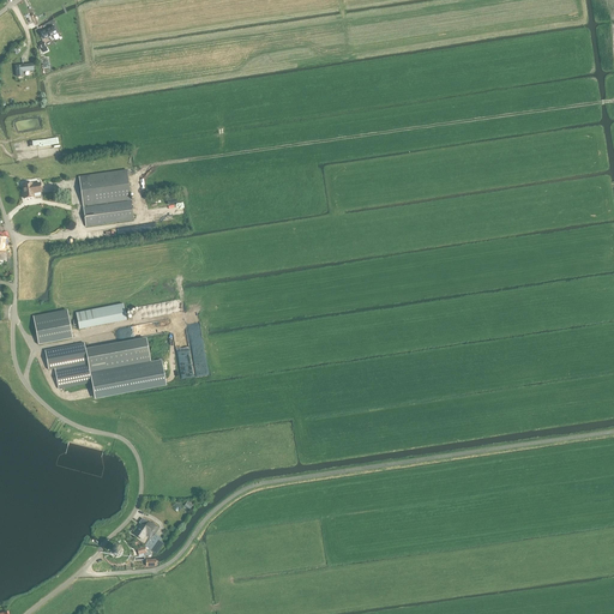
[(58,34),(54,26),(44,30),(41,32),(44,40),(58,34)]
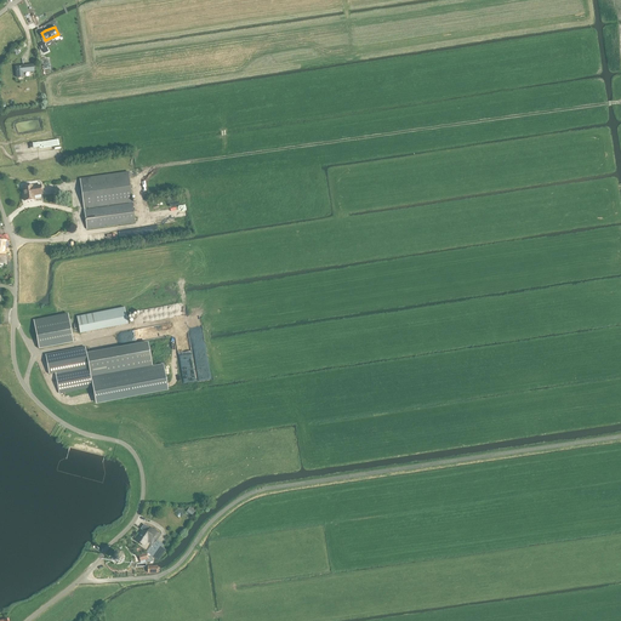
[(33,64),(16,67),(17,78),(23,77),(22,72),(33,70),(33,64)]
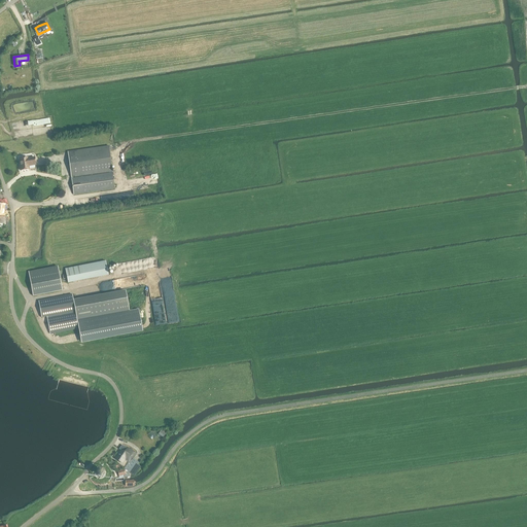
[(71,177),(112,172),(109,150),(111,149),(110,146),(109,146),(108,146),(68,151),(71,177)]
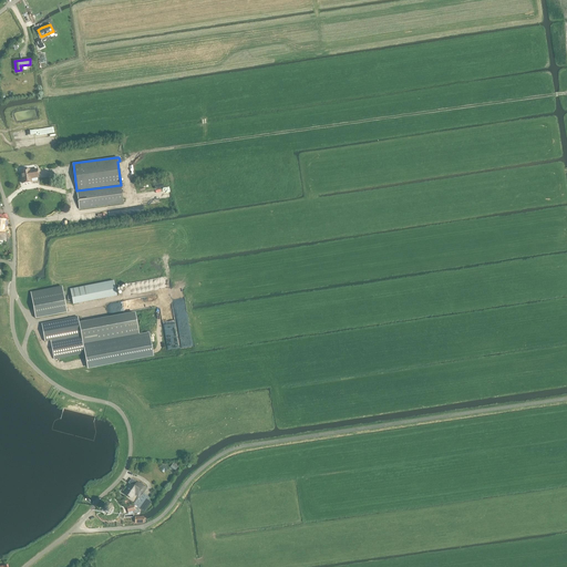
[(30,169),(21,171),(22,183),(31,182),(31,178),(39,177),(38,169),(30,171),(30,169)]
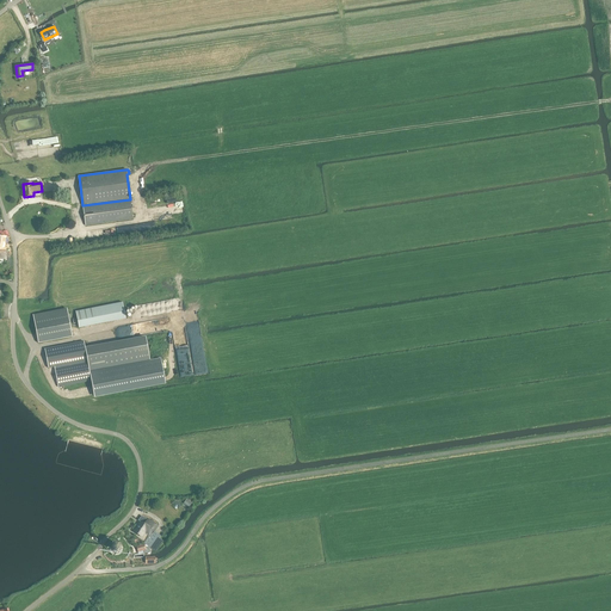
[(130,199),(82,207),(85,226),(133,218),(130,199)]
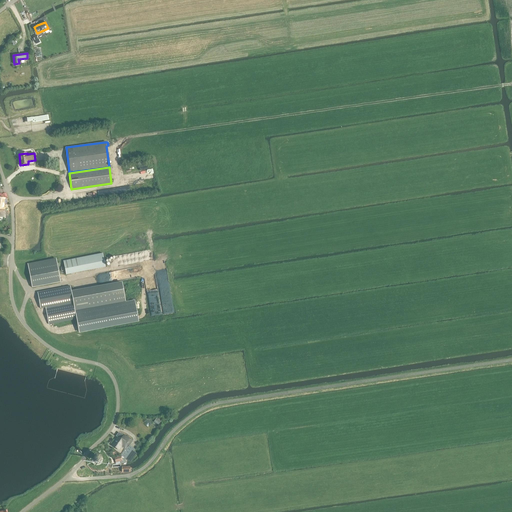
[(103,253),(64,260),(66,274),(105,267),(103,253)]
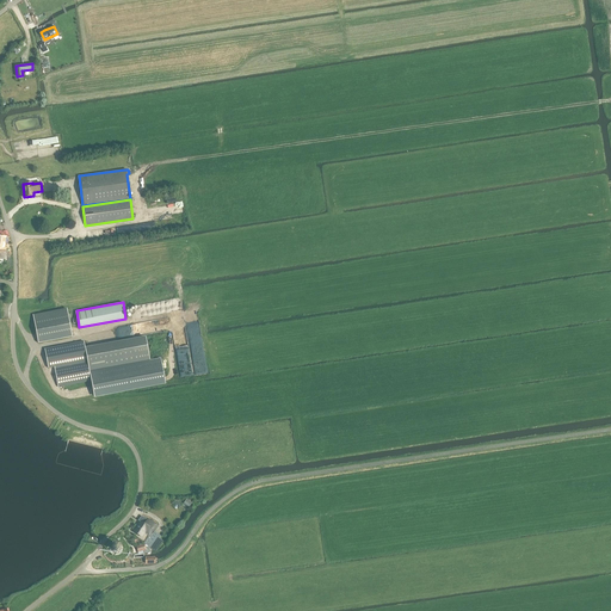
[(67,310),(34,316),(38,344),(72,337),(67,310)]
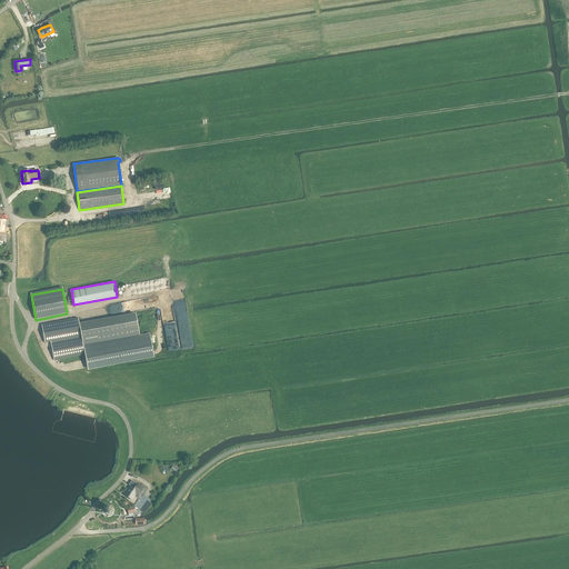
[(136,315),(79,325),(83,346),(139,335),(136,315)]
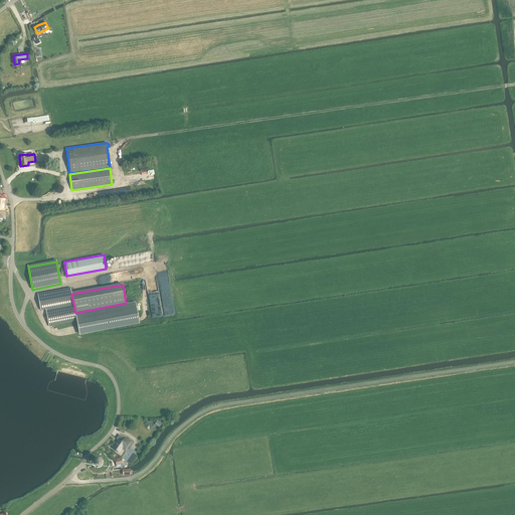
[(40,311),(73,304),(70,288),(37,294),(40,311)]
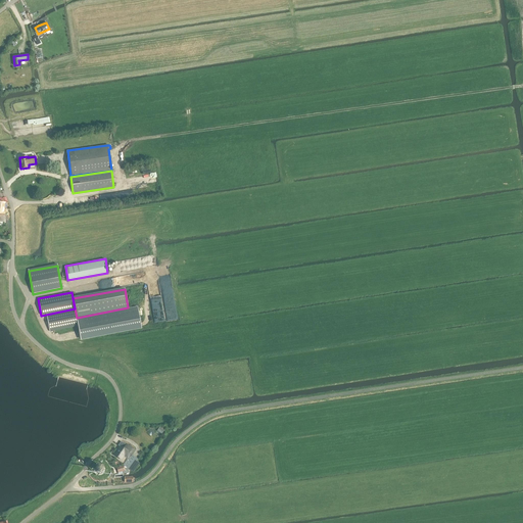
[(138,307),(77,319),(81,339),(141,328),(138,307)]
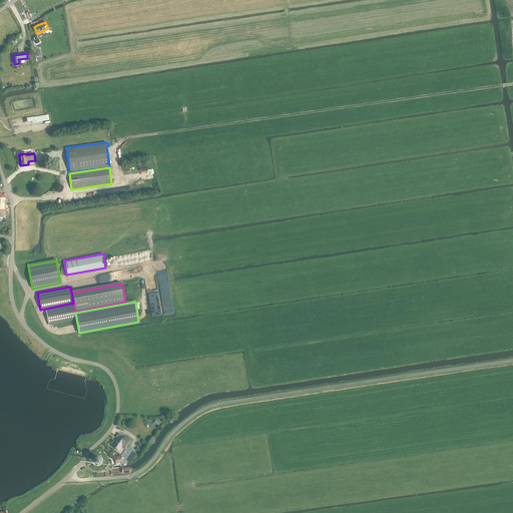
[(73,304),(46,309),(49,325),(76,320),(73,304)]
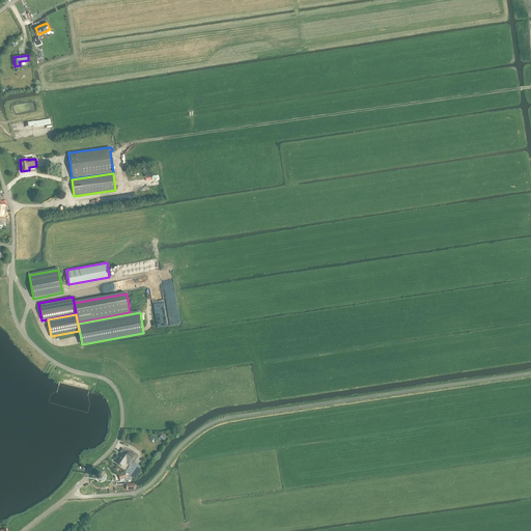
[(122,453),(115,463),(122,468),(127,463),(130,465),(133,460),(136,457),(122,448),(120,452),(122,453)]
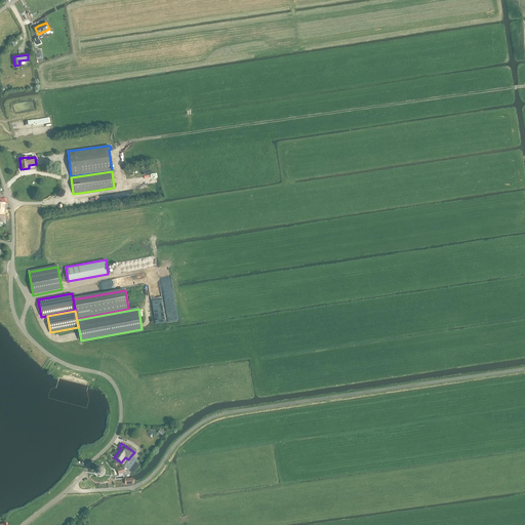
[(131,455),(123,467),(130,472),(133,474),(139,465),(137,462),(138,460),(131,455)]
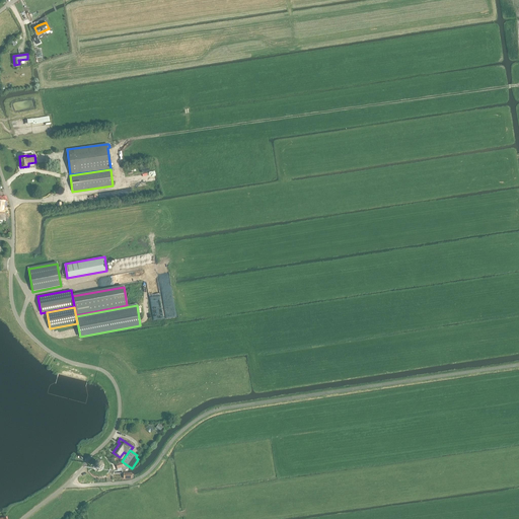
[(102,467),(102,465),(102,463),(101,462),(99,461),(97,461),(95,462),(94,463),(93,465),(94,467),(95,469),(97,470),(99,470),(101,469),(102,467)]
